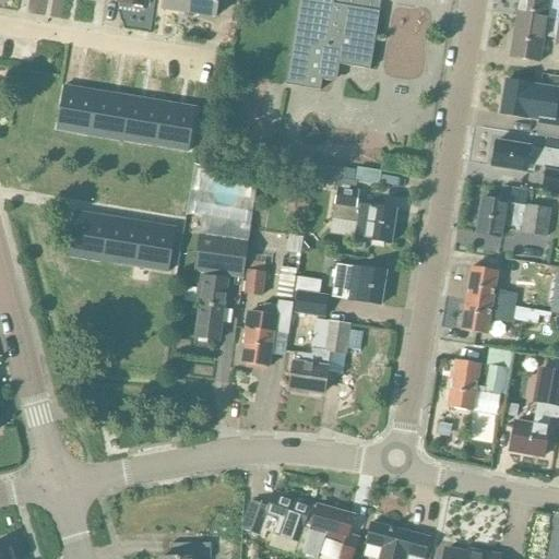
[(163,0),(162,10),(189,14),(191,0),(163,0)]
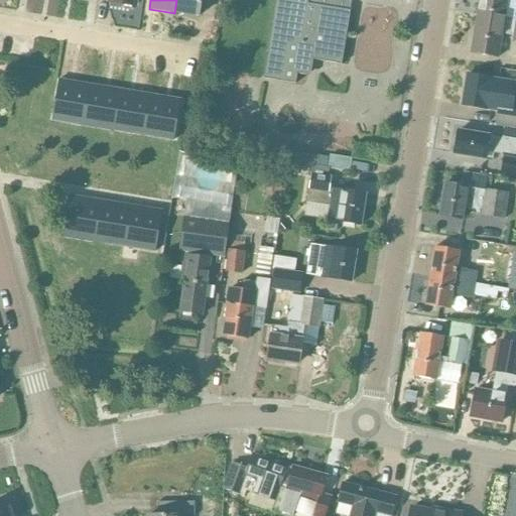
[(176,0),(174,13),(200,17),(202,0),(176,0)]
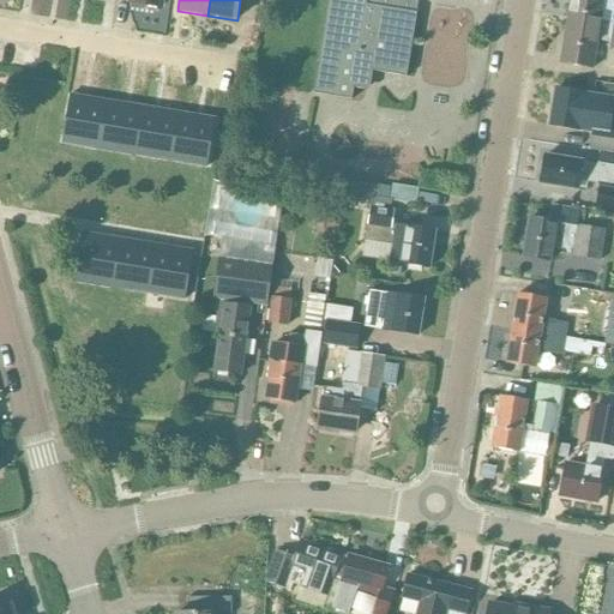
[(327,0),(313,95),(353,101),(354,89),(366,90),(369,71),(408,78),(417,13),(419,0),(327,0)]
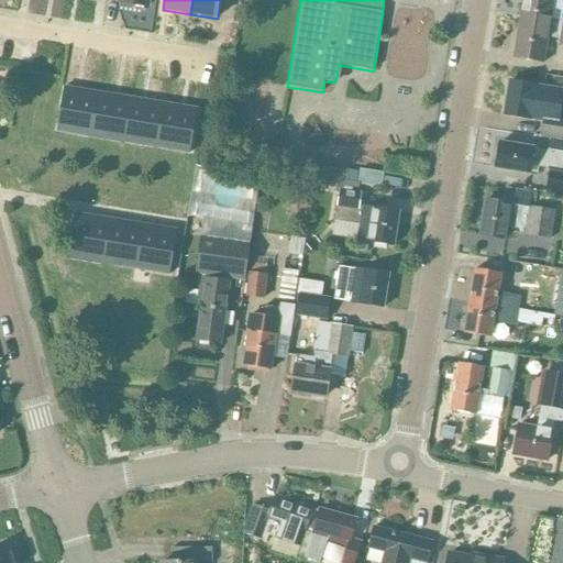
[(523,0),(519,29),(562,35),(562,18),(562,19),(562,22),(551,20),(554,0),(523,0)]
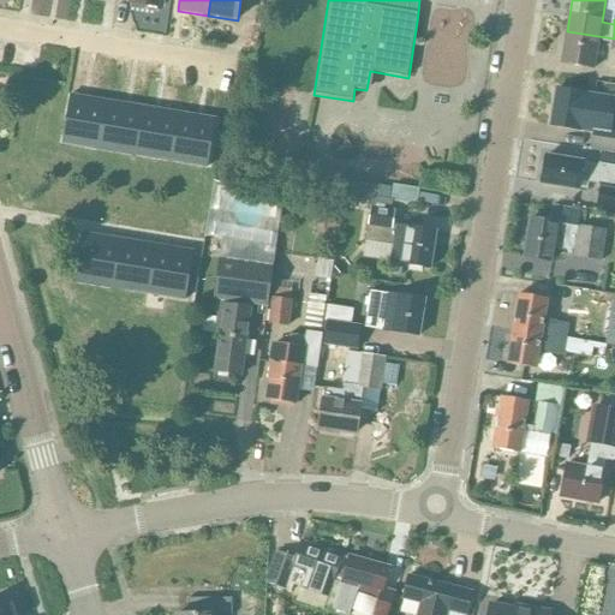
[(561,64),(595,69),(598,42),(611,43),(610,51),(614,51),(614,39),(567,31),(561,64)]
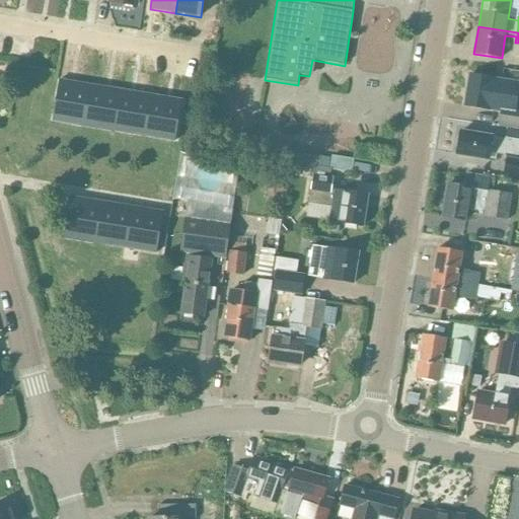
[(498,128),(518,131),(518,109),(517,109),(518,93),(518,82),(503,81),(470,75),(465,106),(500,113),(498,128)]
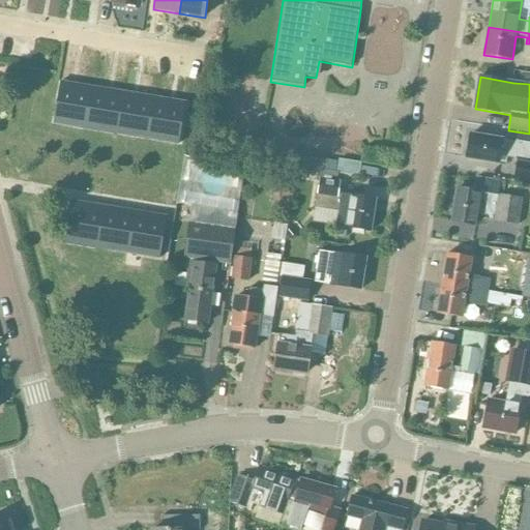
[(55,123),(86,128),(93,88),(61,83),(55,123)]
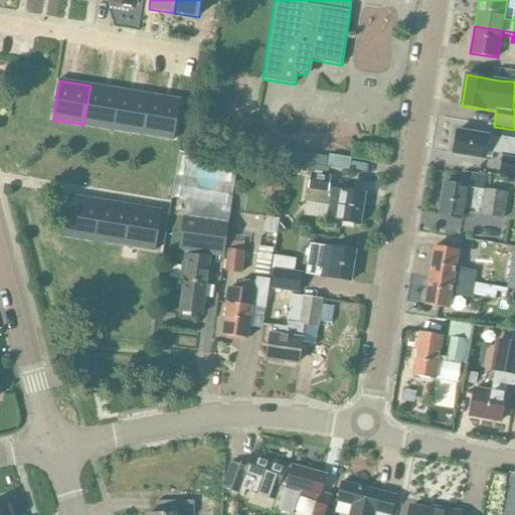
[(83,125),(114,130),(120,91),(91,86),(83,125)]
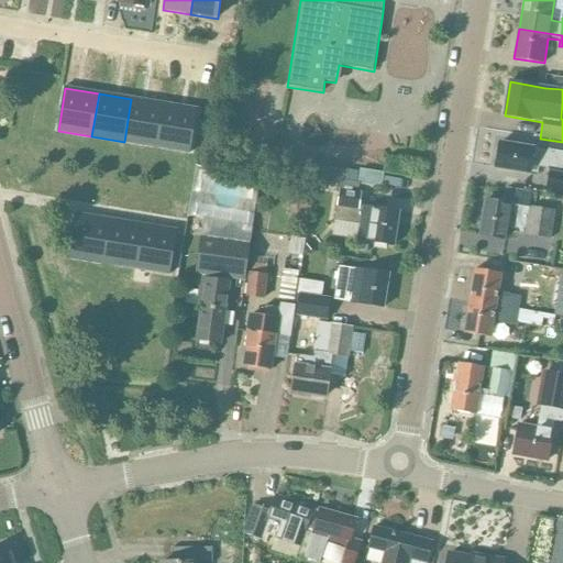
[(124,142),(156,147),(164,105),(131,99),(124,142)]
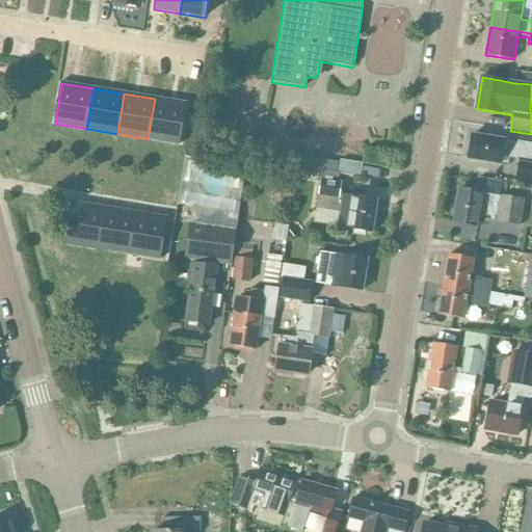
[(186,104),(155,99),(148,139),(179,144),(186,104)]
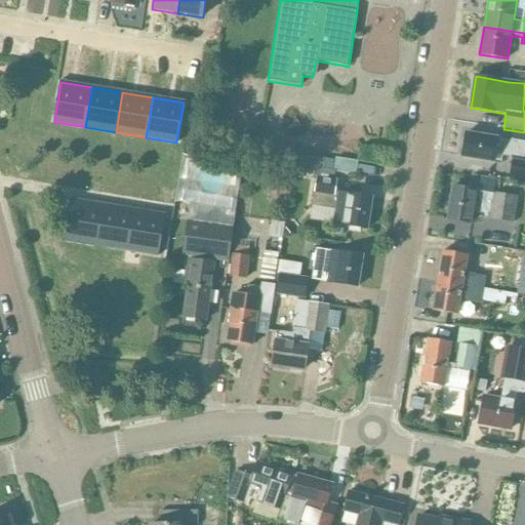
[(462,157),(494,162),(495,155),(511,158),(512,156),(524,159),(524,154),(524,142),(512,139),(511,142),(467,134),(462,157)]
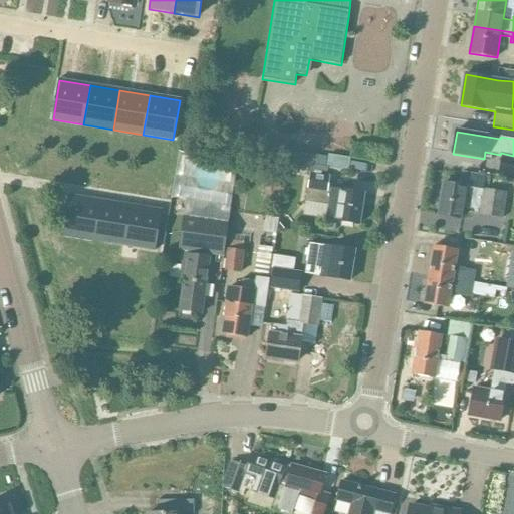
[(351,159),(345,158),(329,156),(327,170),(349,173),(351,159)]
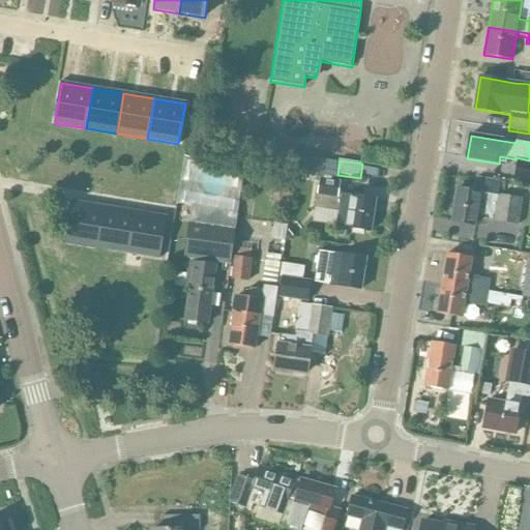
[(529,164),(518,162),(514,179),(529,181),(529,164)]
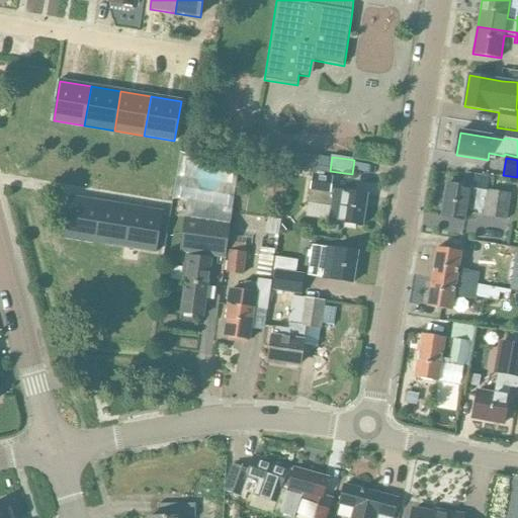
[(447,185),(442,218),(463,222),(465,209),(477,211),(479,216),(507,220),(510,200),(511,195),(496,192),(488,191),(490,177),(465,174),(462,187),(447,185)]
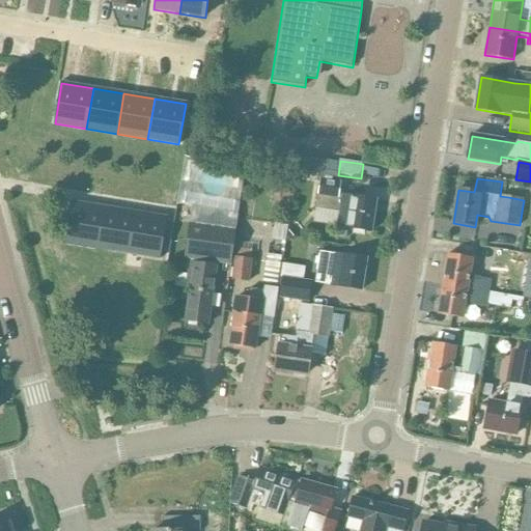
[(338,227),(371,232),(376,201),(343,195),(342,197),(339,196),(341,183),(320,179),(315,208),(340,214),(338,227)]
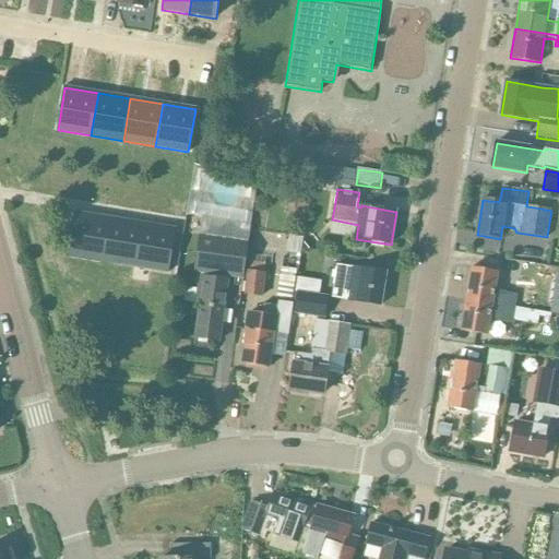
[(70,257),(103,262),(110,219),(78,214),(70,257)]
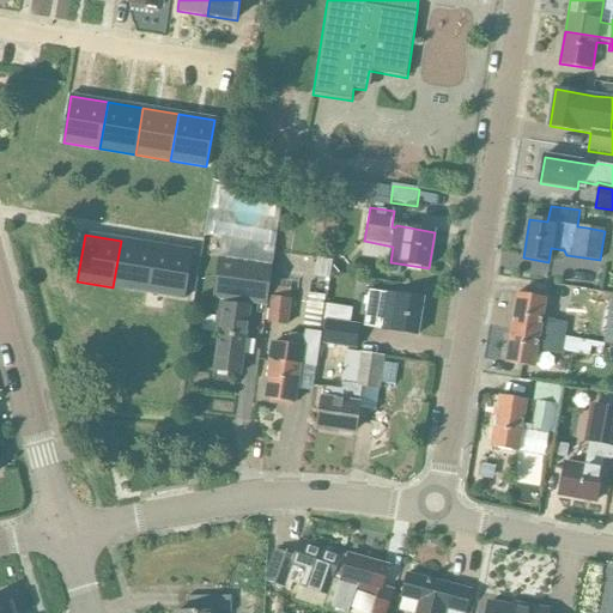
[(113,287),(149,292),(156,247),(121,241),(113,287)]
